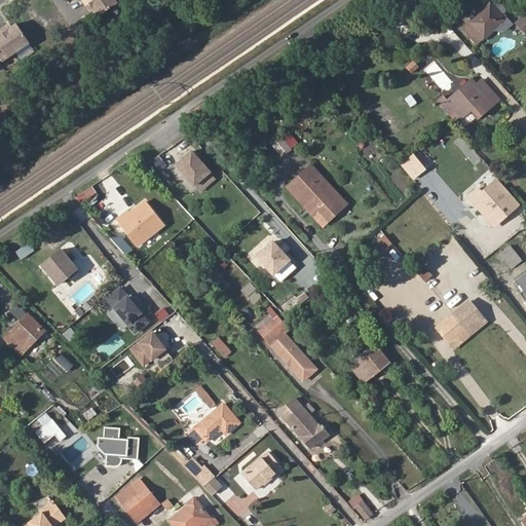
[(98,14),(117,2),(115,0),(90,0),(85,3),(90,10),(94,8),(98,14)]
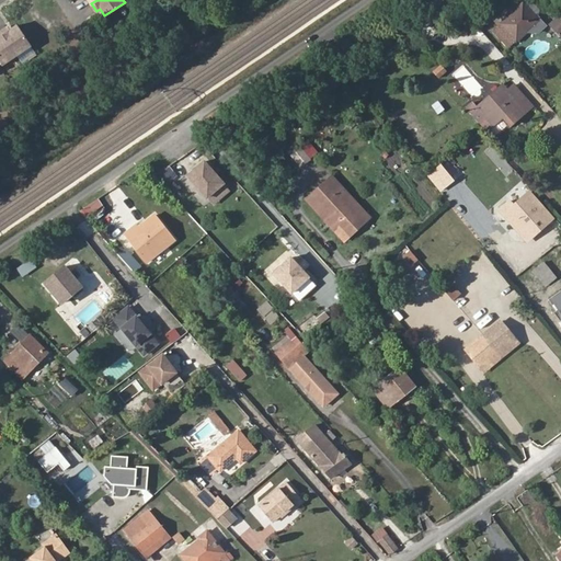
[(523,2),(492,29),(510,46),(538,20),(523,2)]
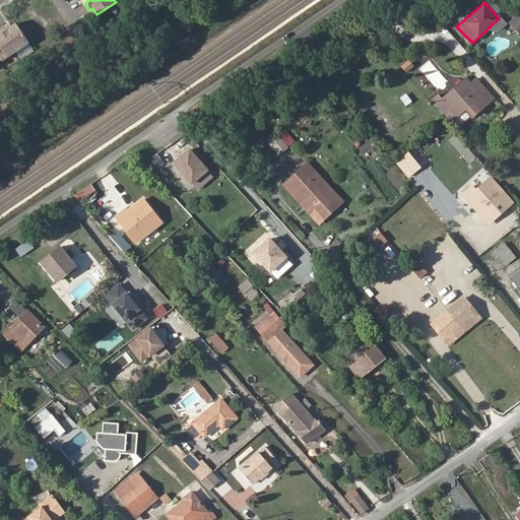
[(519,35),(519,34),(519,17),(518,15),(509,22),(519,35)]
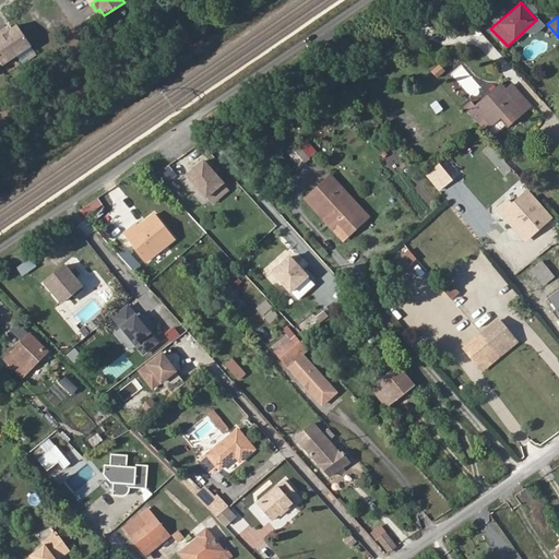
[(19,24),(0,36),(0,69),(34,47),(19,24)]
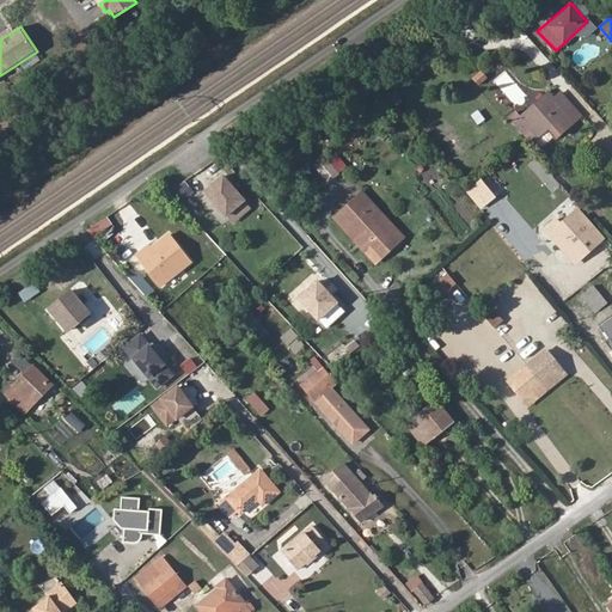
[(472,79),(479,86),(488,79),(481,71),(472,79)]
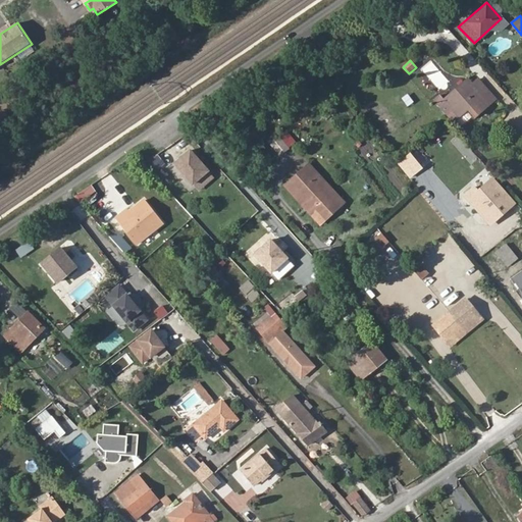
[(458,92),(457,90),(445,101),(444,101),(459,117),(476,103),(483,111),(491,105),(484,96),(489,91),(479,80),(473,86),(469,82),(458,92)]
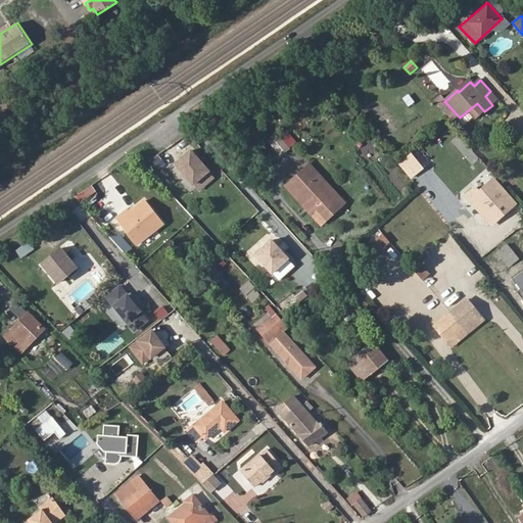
[(469,81),(458,90),(459,92),(470,82),(469,81)]
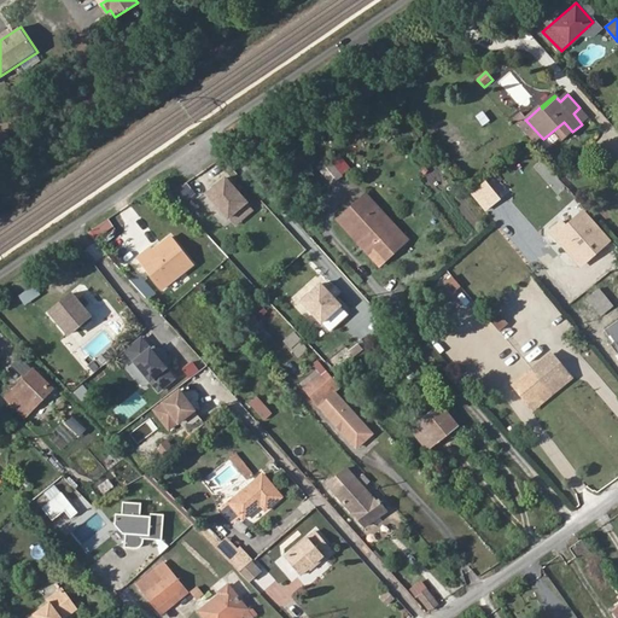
[(588,118),(579,108),(573,114),(582,124),(588,118)]
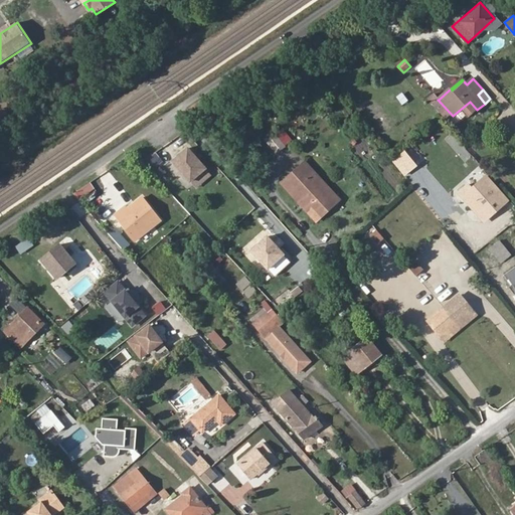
[(404,104),(410,99),(404,91),(398,96),(404,104)]
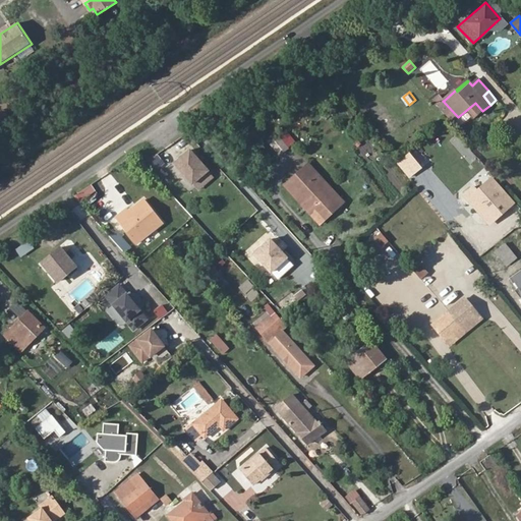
[(440,97),(436,101),(454,121),(458,117),(443,101),(444,101),(440,97)]
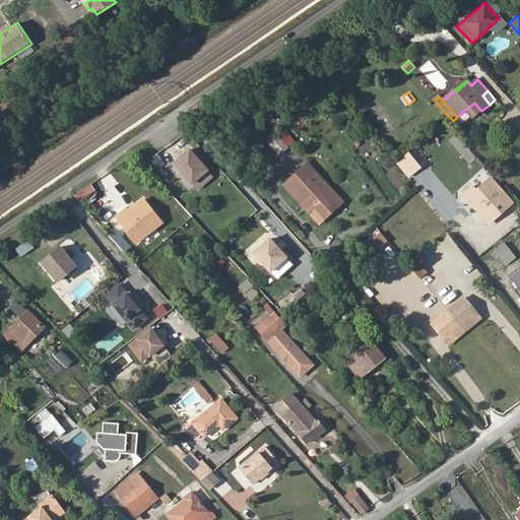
[(278,135),(267,142),(277,155),(287,148),(278,135)]
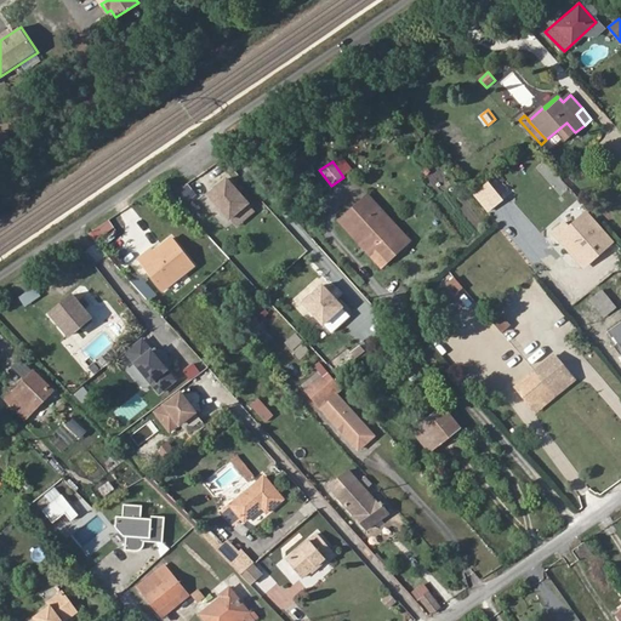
[(204,192),(224,215),(243,199),(221,175),(204,192)]
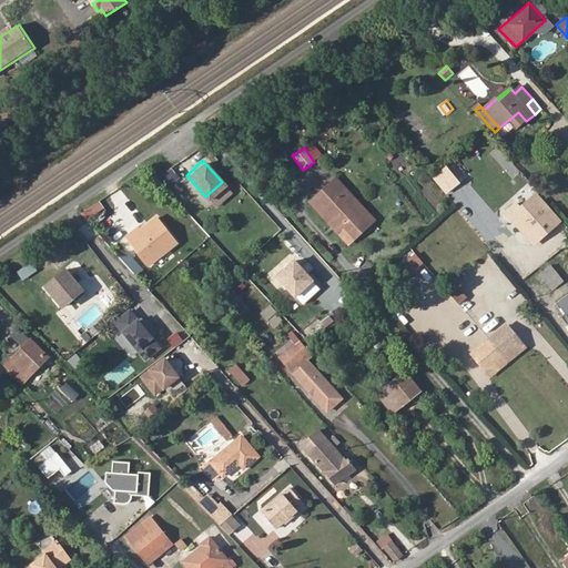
[(447,165),(434,176),(449,196),(454,193),(460,201),(469,193),(447,165)]
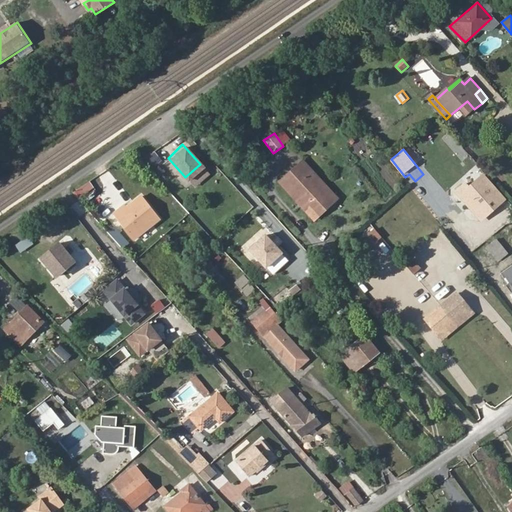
[(280,182),(299,202),(301,199),(305,204),(303,206),(310,214),(328,198),(319,189),(325,184),(303,160),(280,182)]
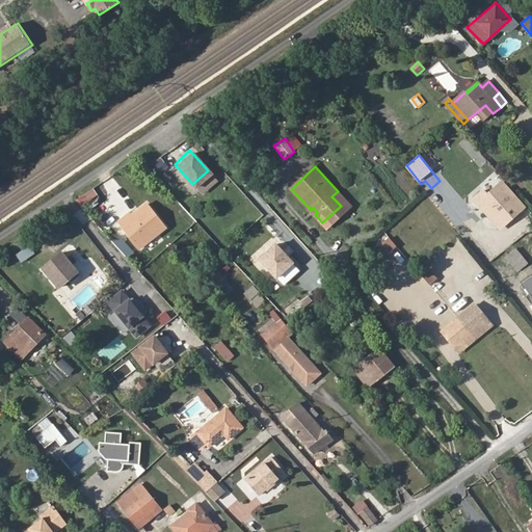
[(489,192),(485,188),(476,195),(502,224),(526,204),(504,180),(489,192)]
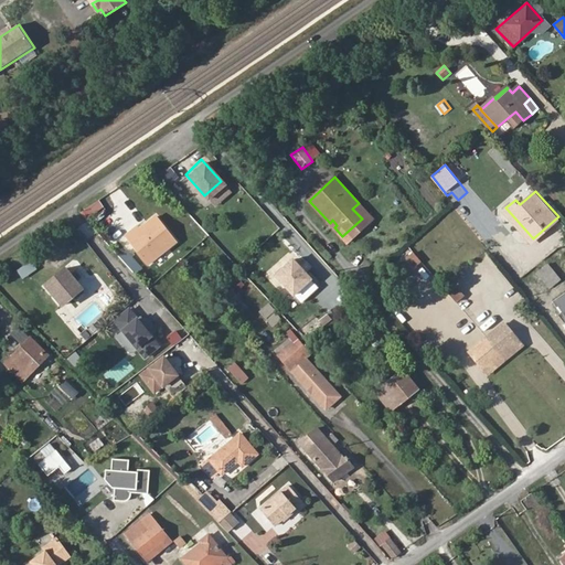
[(373,219),(359,203),(352,209),(362,219),(342,236),(348,242),(373,219)]
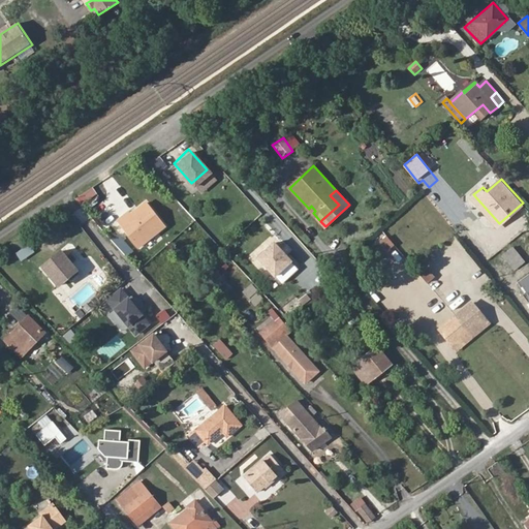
[(144,242),(160,229),(144,207),(126,220),(130,224),(125,227),(131,237),(136,232),(144,242)]
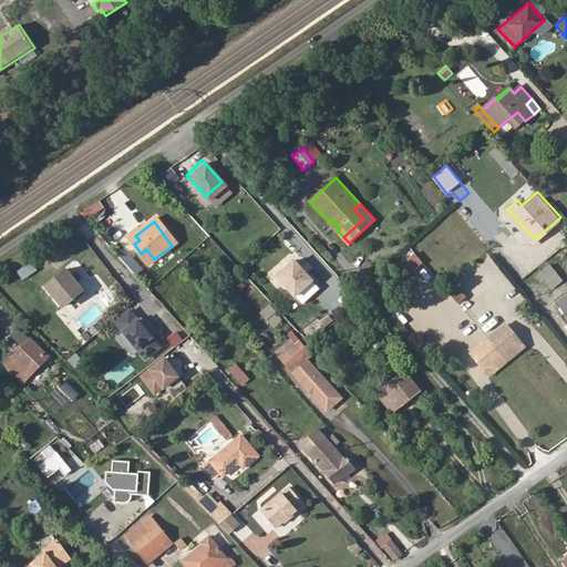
[(124,255),(148,286),(153,282),(127,251),(124,255)]
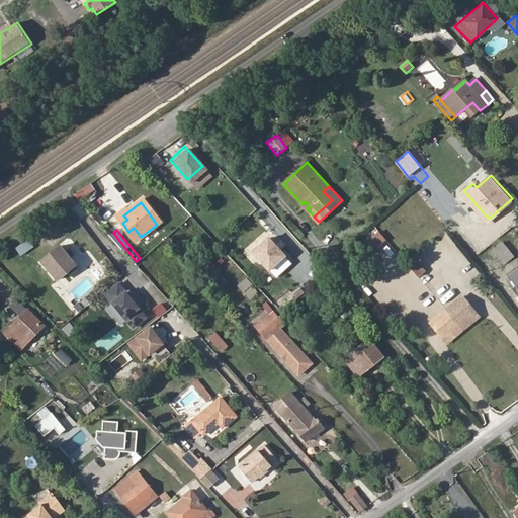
[(266,235),(250,249),(266,267),(282,253),(266,235)]
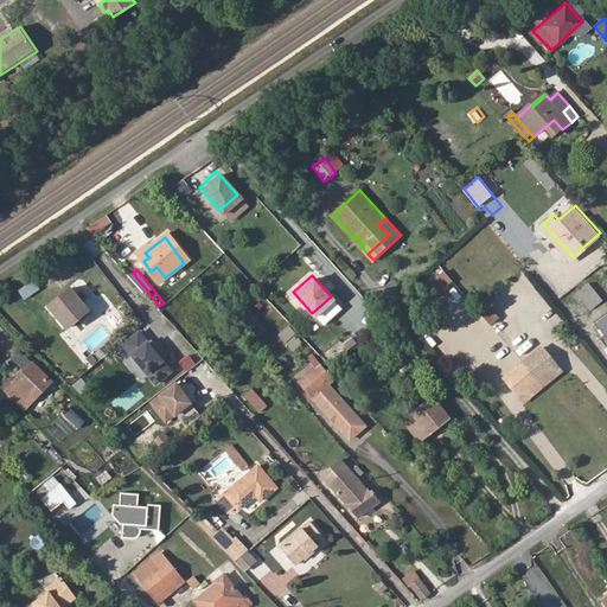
[(24,299),(38,288),(32,280),(18,291),(24,299)]
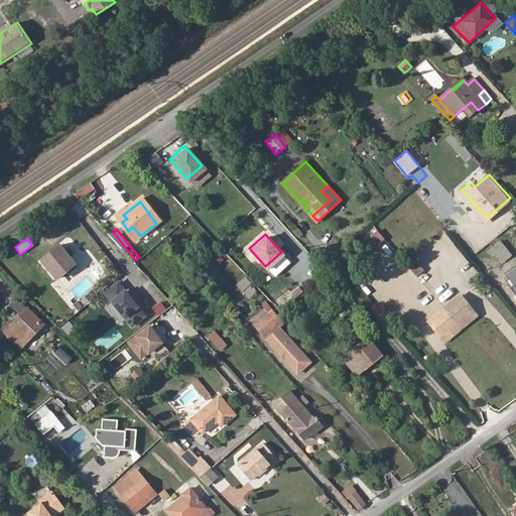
[(501,264),(512,255),(499,240),(488,249),(501,264)]
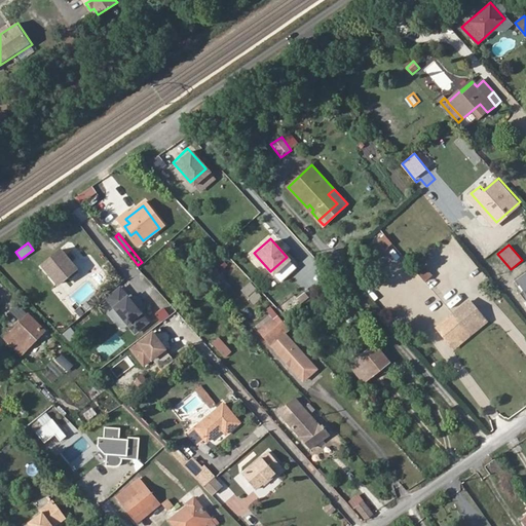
[(60,250),(42,265),(58,284),(76,269),(60,250)]
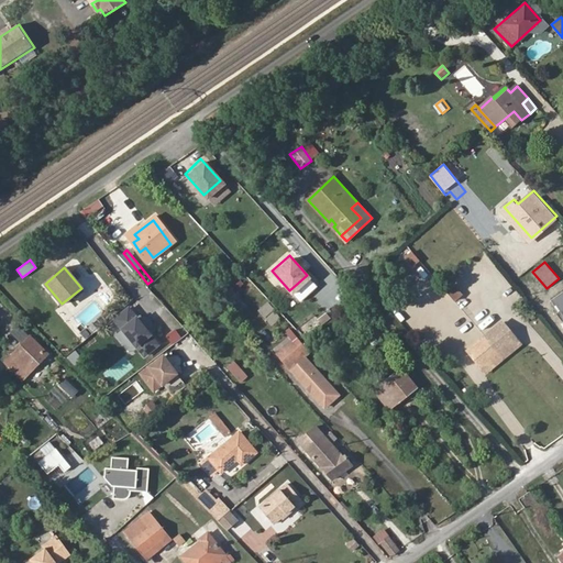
[(452,300),(462,293),(453,283),(444,290),(452,300)]
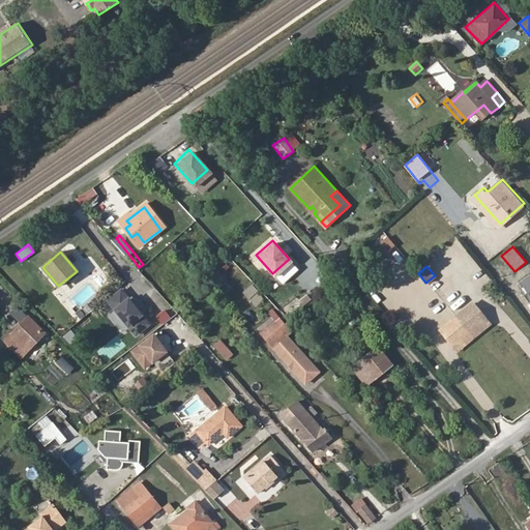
[(215,284),(226,294),(233,288),(223,277),(215,284)]
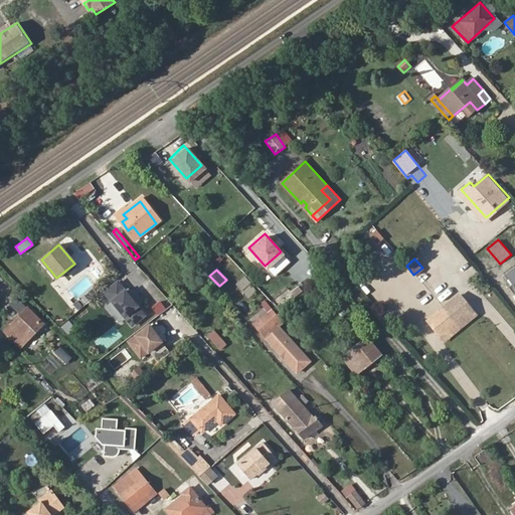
[(235,284),(247,297),(254,290),(248,283),(248,282),(243,276),(235,284)]
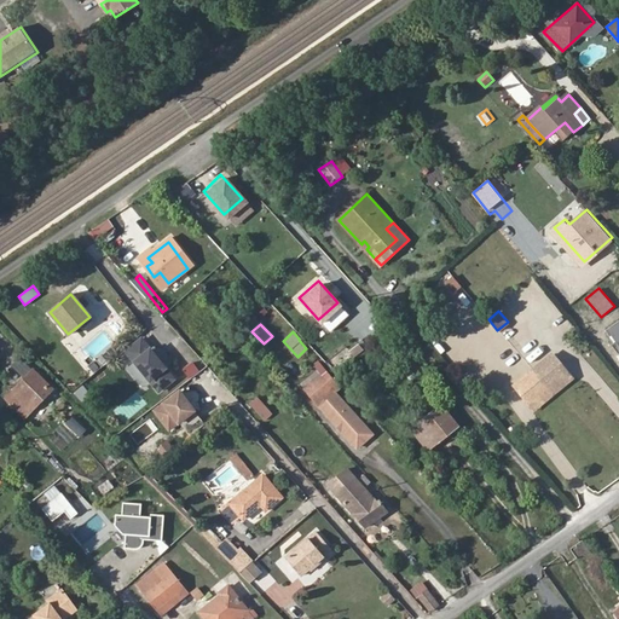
[(149,350),(134,362),(150,381),(165,368),(149,350)]
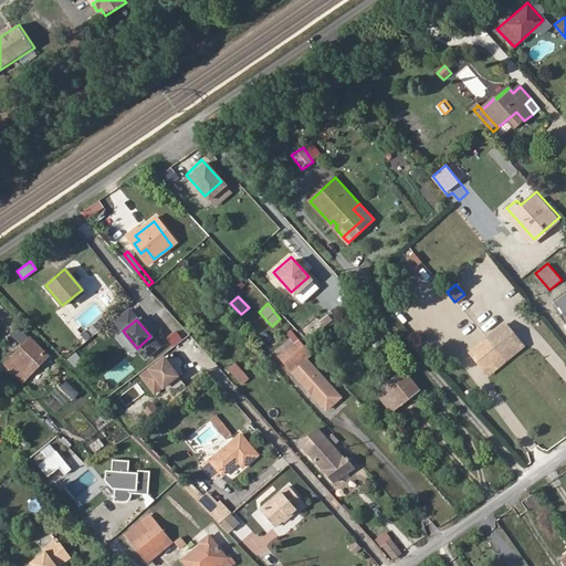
[(468,320),(453,332),(464,345),(479,333),(468,320)]
